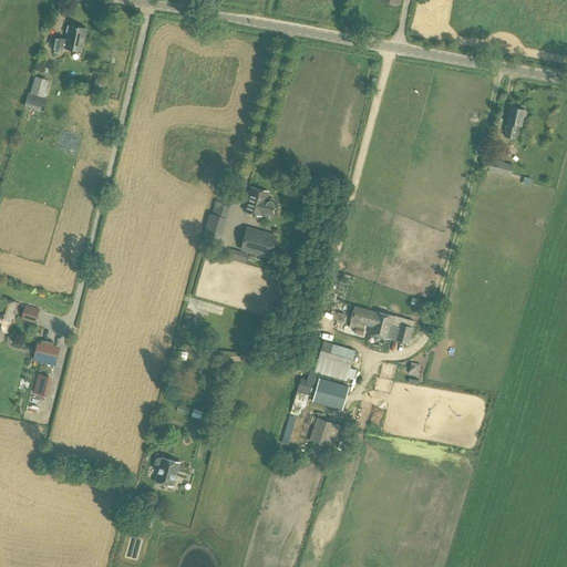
[(53,49),(64,51),(65,49),(82,52),(86,29),(70,26),(70,27),(68,26),(65,33),(68,33),(66,42),(64,42),(64,39),(57,38),(53,49)]
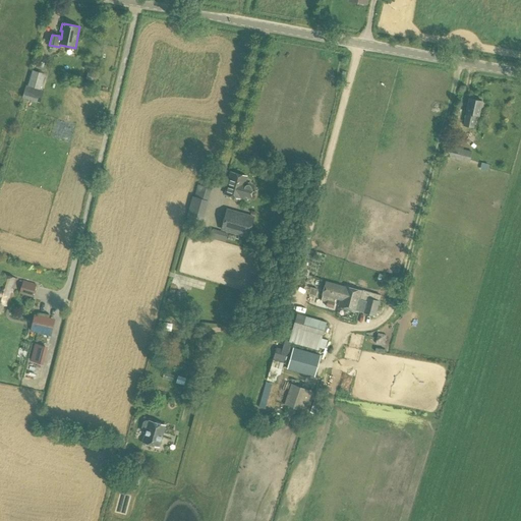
[(24,84),(25,85),(21,98),(37,102),(45,74),(30,69),(24,84)]
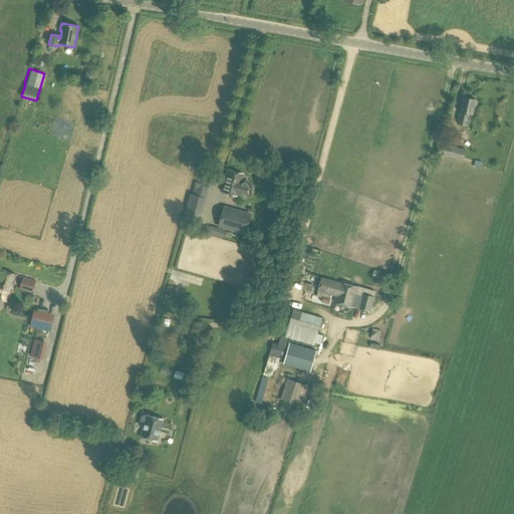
[(458,123),(467,125),(470,113),(473,114),(476,100),(463,97),(460,111),(458,123)]
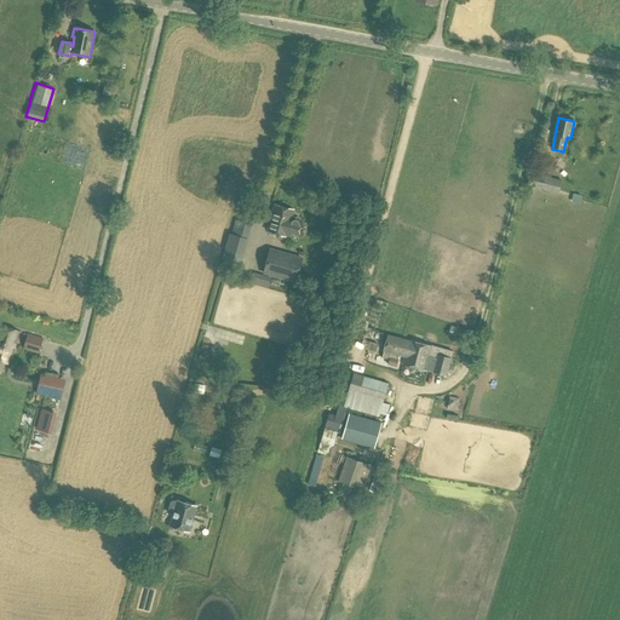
[(528,185),(558,194),(562,182),(530,173),(528,185)]
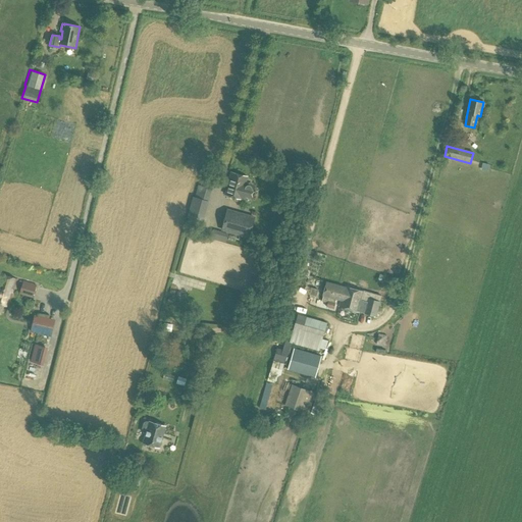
[(225,195),(241,199),(249,201),(252,196),(253,192),(253,186),(245,184),(247,176),(231,172),(225,195)]
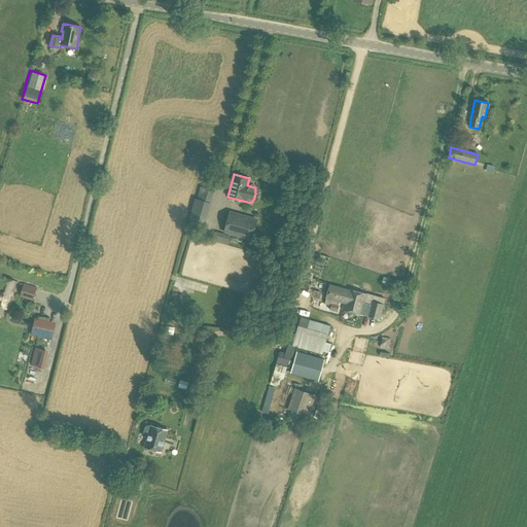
[(202,176),(198,192),(211,196),(215,180),(202,176)]
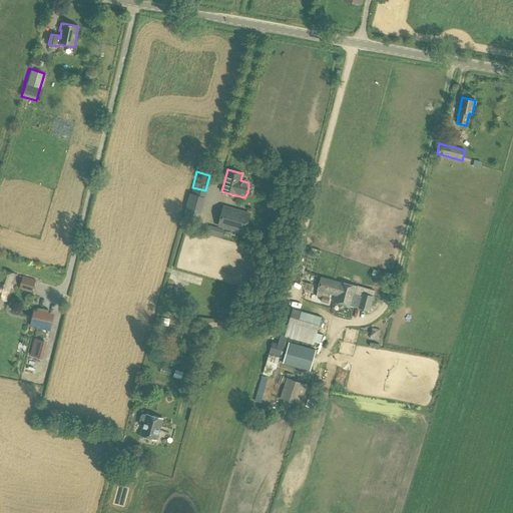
[(183,216),(196,220),(203,195),(190,191),(183,216)]
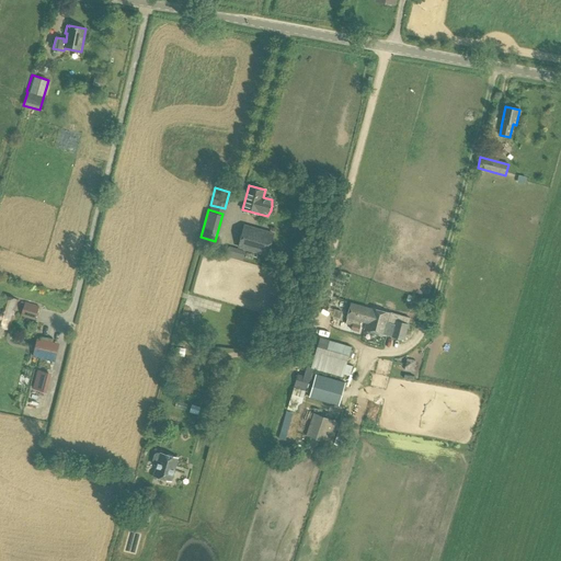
[(239,248),(267,256),(274,235),(245,226),(239,248)]
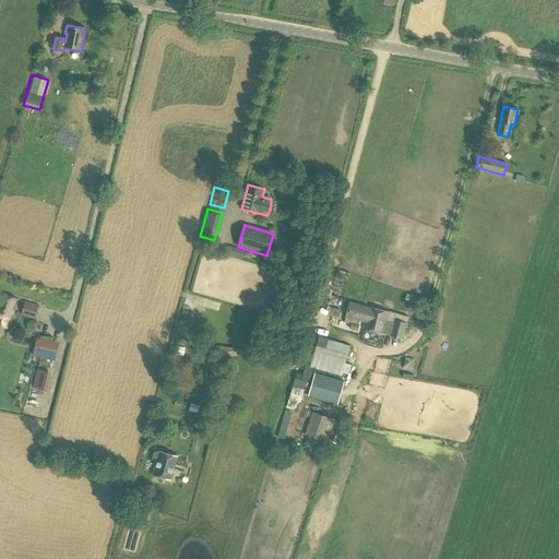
[(0,294),(0,325),(9,329),(15,306),(18,299),(0,294)]
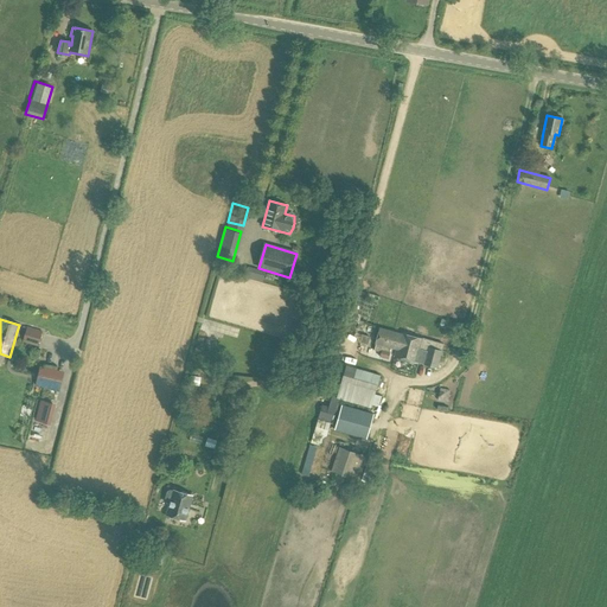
[(25,333),(23,343),(38,347),(40,338),(42,332),(26,327),(25,333)]
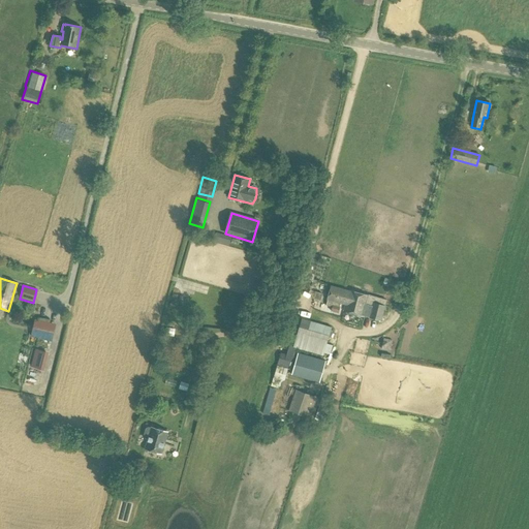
[(328,300),(327,306),(332,307),(331,311),(338,313),(339,309),(341,304),(342,304),(345,305),(346,305),(349,291),(331,286),(328,300)]
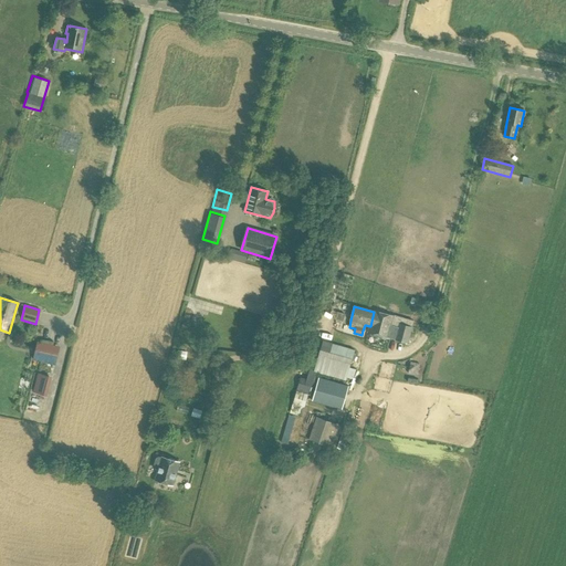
[(369,326),(368,333),(369,333),(389,338),(395,316),(374,311),(374,312),(370,326),(369,326)]
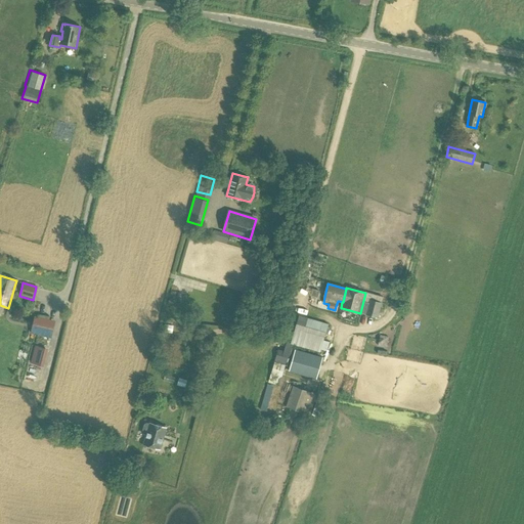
[(369,299),(365,314),(377,317),(381,302),(369,299)]
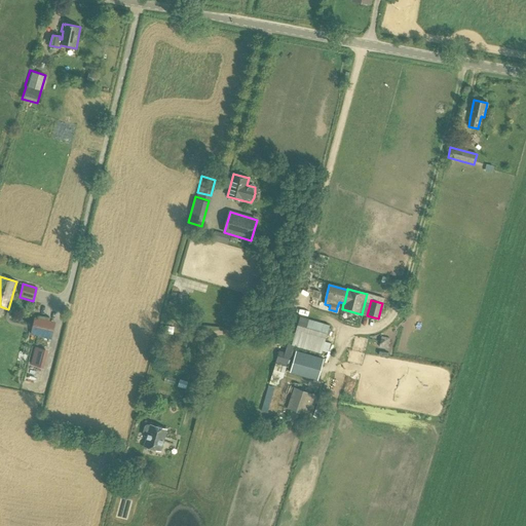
[(295,335),(292,345),(293,345),(321,353),(322,350),(328,352),(330,343),(325,341),(330,325),(307,318),(300,316),(299,320),(297,328),(295,335)]
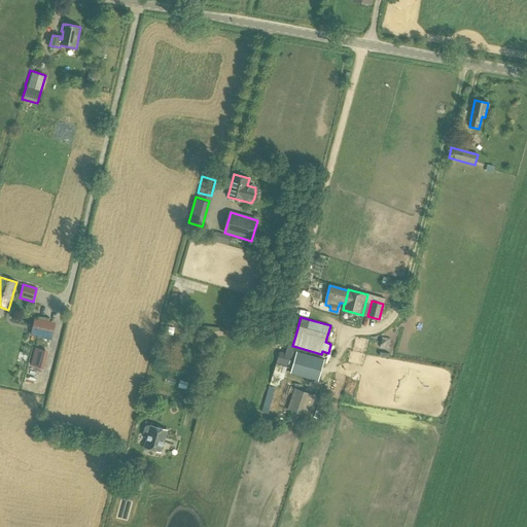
[(33,324),(31,334),(51,339),(54,329),(33,324)]
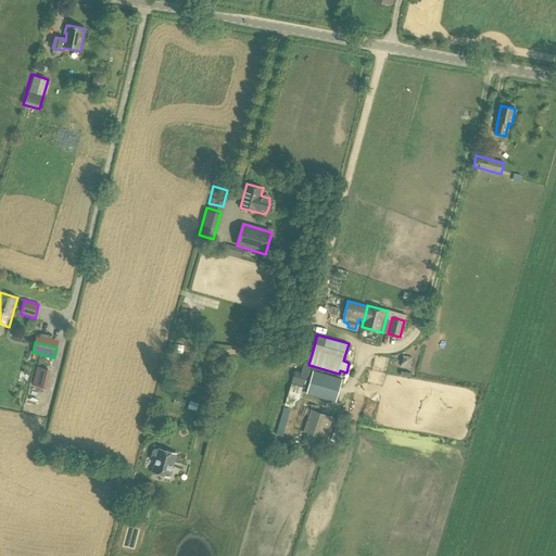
[(401,353),(397,364),(407,366),(409,355),(401,353)]
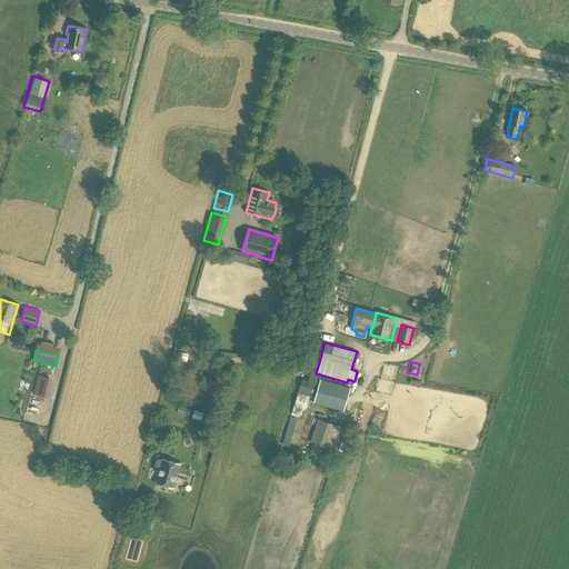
[(387,371),(392,371),(392,379),(402,379),(402,372),(407,372),(407,362),(381,362),(381,376),(387,376),(387,371)]
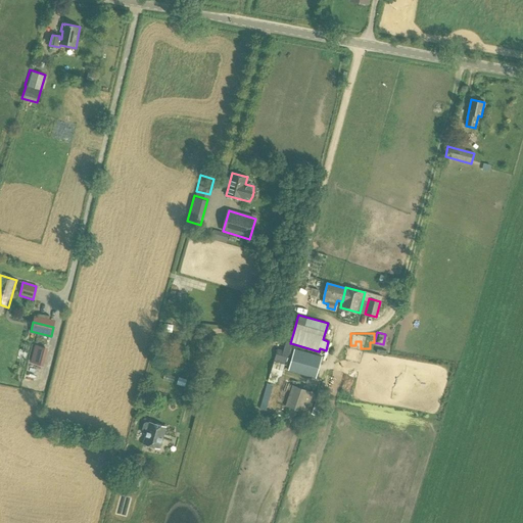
[(283,366),(285,367),(291,343),(290,343),(285,342),(283,350),(277,349),(274,363),(283,366)]
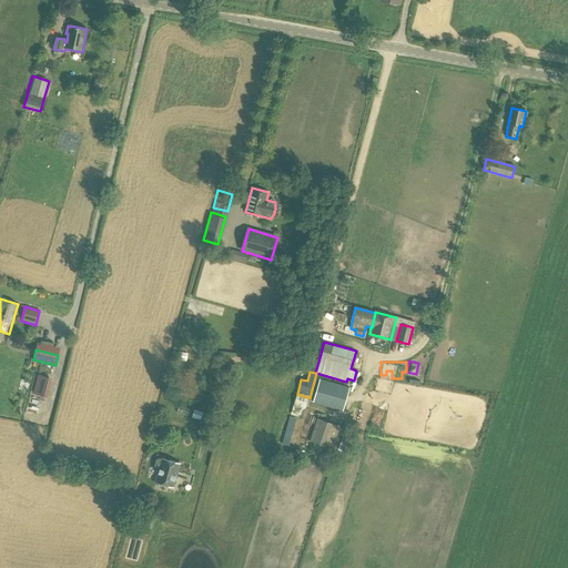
[(39,374),(34,394),(43,396),(48,376),(39,374)]
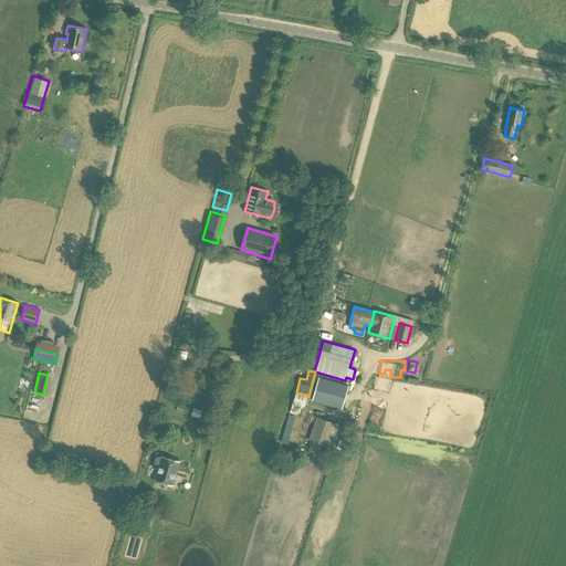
[(347,386),(318,377),(312,401),(341,409),(347,386)]
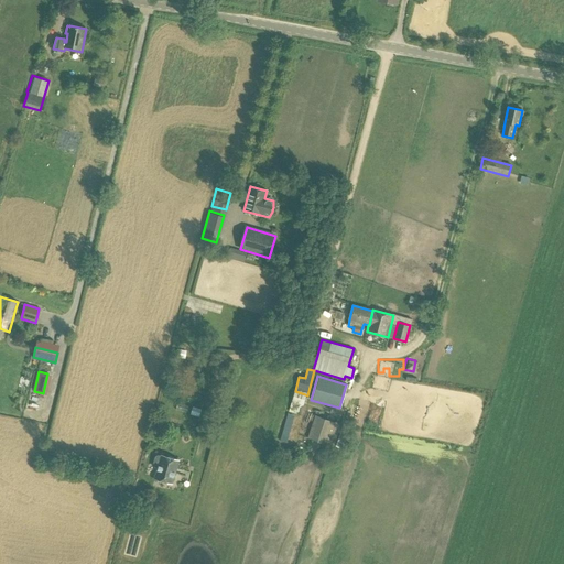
[(295,391),(292,402),(302,405),(305,394),(295,391)]
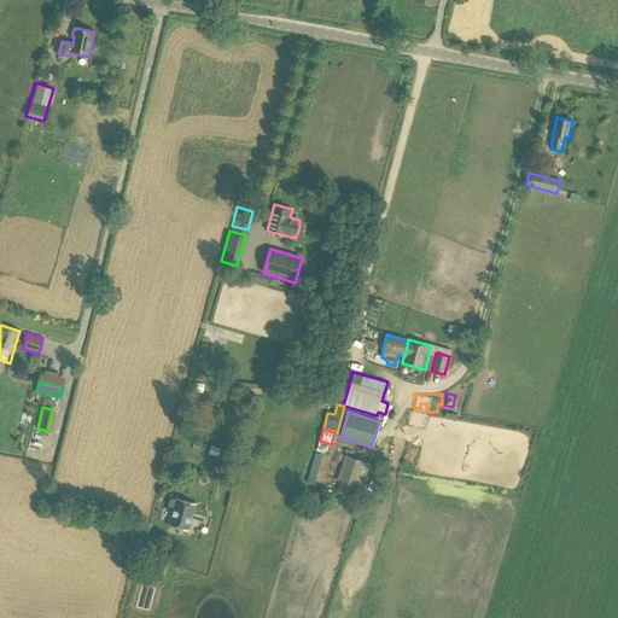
[(209,454),(219,456),(221,448),(211,445),(209,454)]
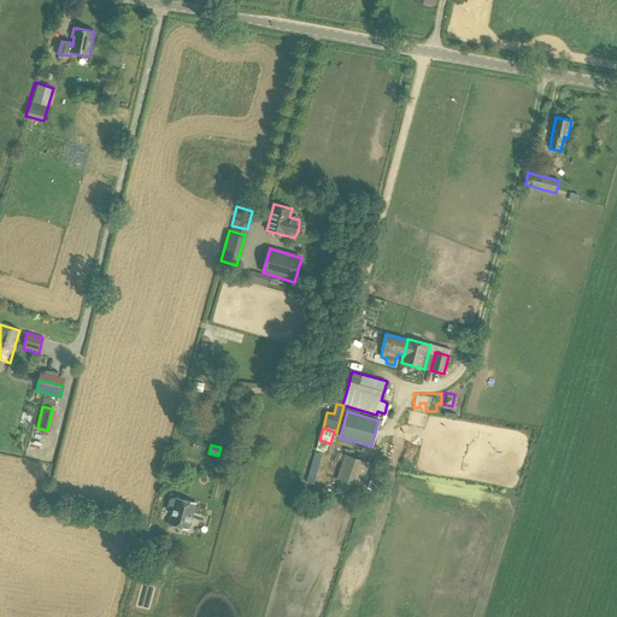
[(339,480),(363,488),(371,464),(346,456),(339,480)]
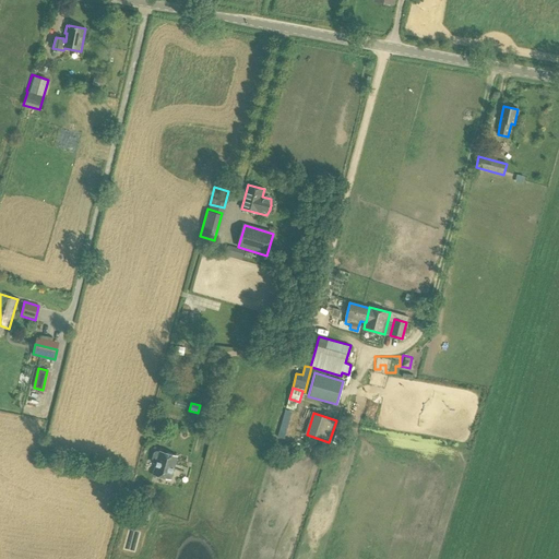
[(347,424),(340,420),(332,443),(340,445),(347,424)]
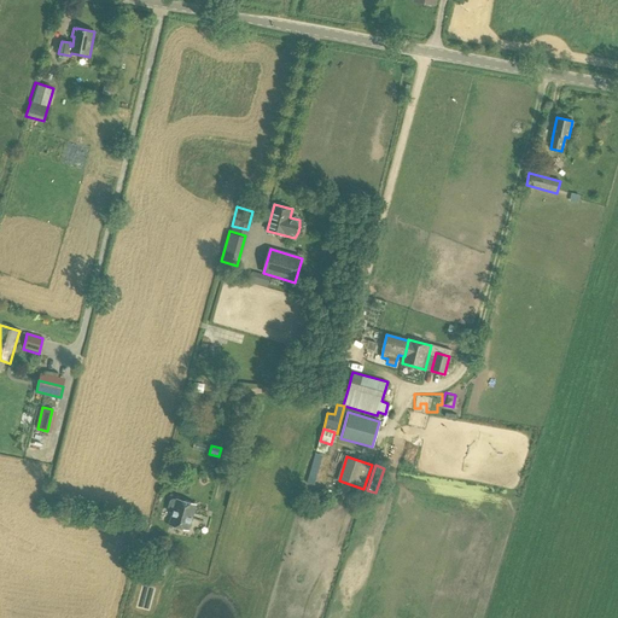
[(170,501),(168,507),(170,509),(173,511),(169,524),(188,530),(196,506),(176,500),(176,501),(173,500),(170,501)]
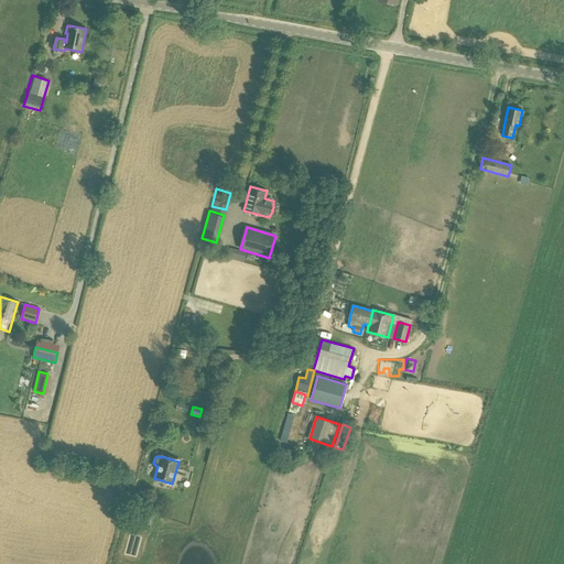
[(143,508),(152,511),(155,499),(145,497),(143,508)]
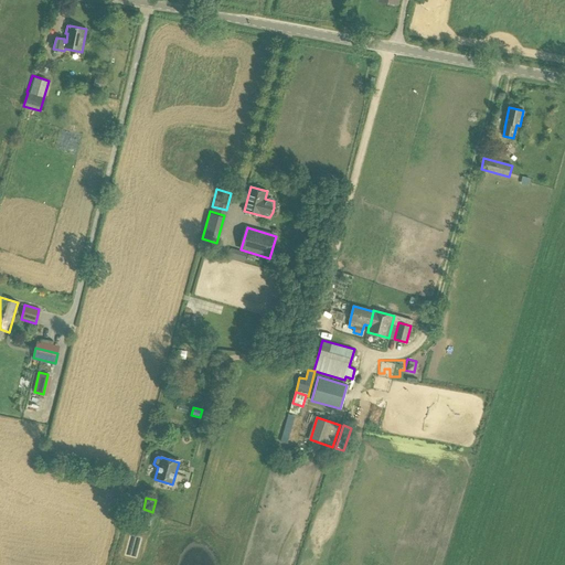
[(137,511),(134,521),(149,525),(151,518),(152,515),(137,511)]
